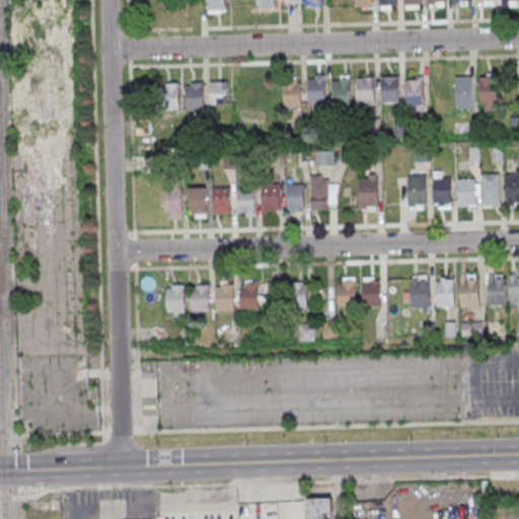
[(354,0),(354,9),(372,9),(372,0),(354,0)]
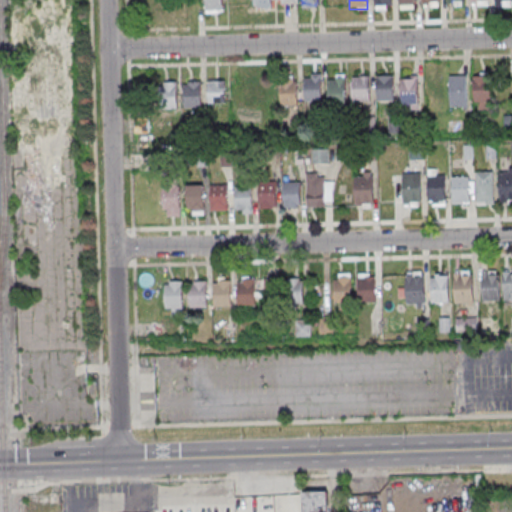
[(374,0),(374,9),(392,9),(391,0),(374,0)]
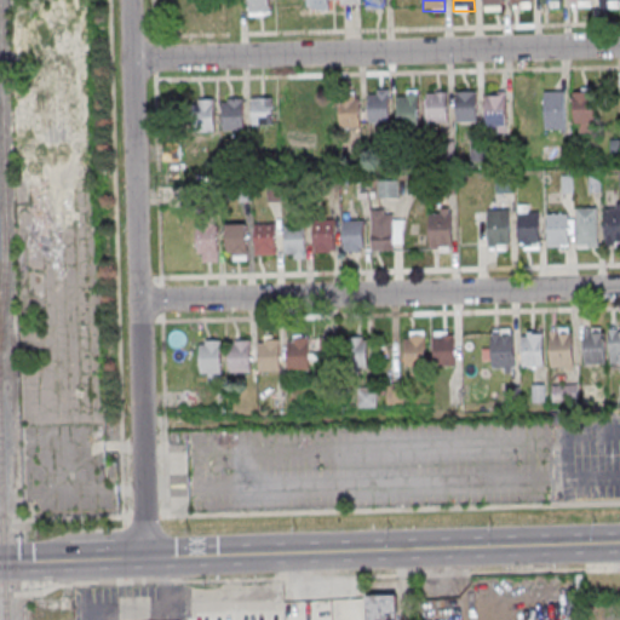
[(389,89),(390,122),(369,124),(368,93),(377,93),(377,89),(389,89)]
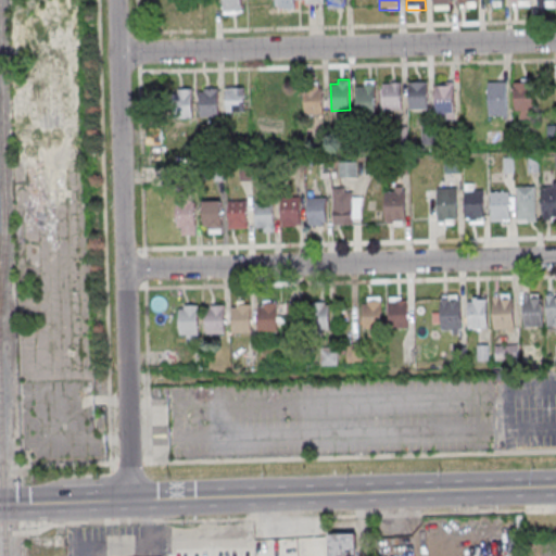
[(375,111),(375,80),(356,80),(356,111),(375,111)]
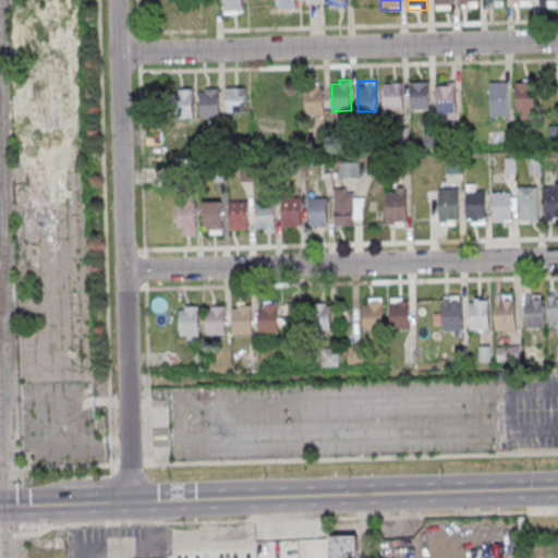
[(429,82),(429,109),(411,110),(410,82),(429,82)]
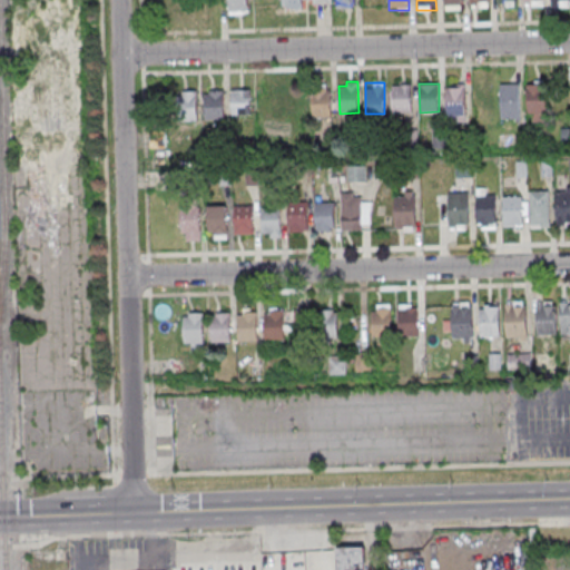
[(411,85),(412,112),(393,114),(392,85),(411,85)]
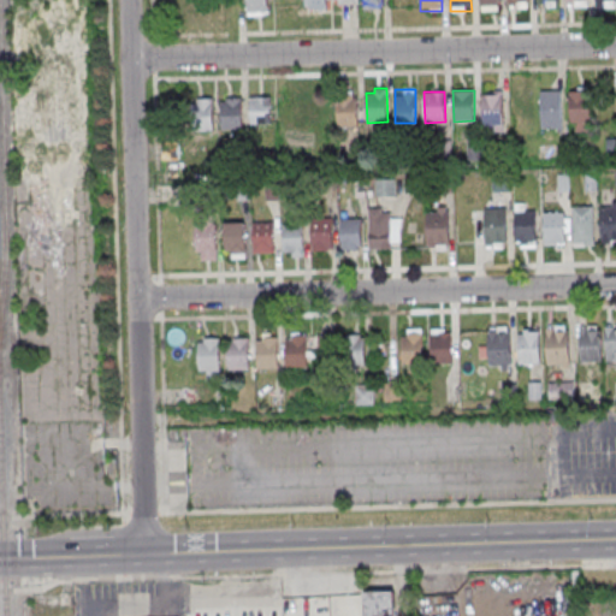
[(561,131),(561,92),(540,92),(540,131),(561,131)]
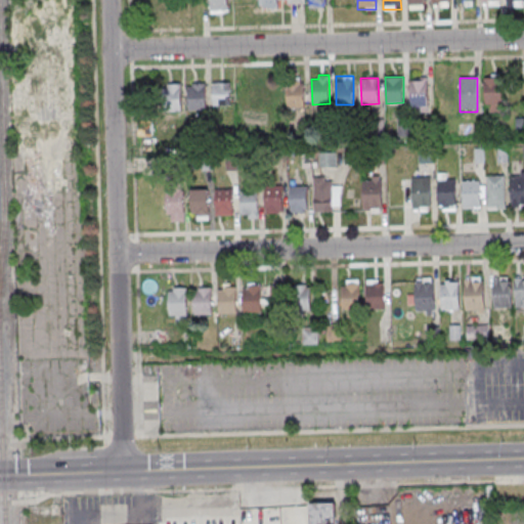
[(485,113),(503,113),(503,78),(485,78),(485,113)]
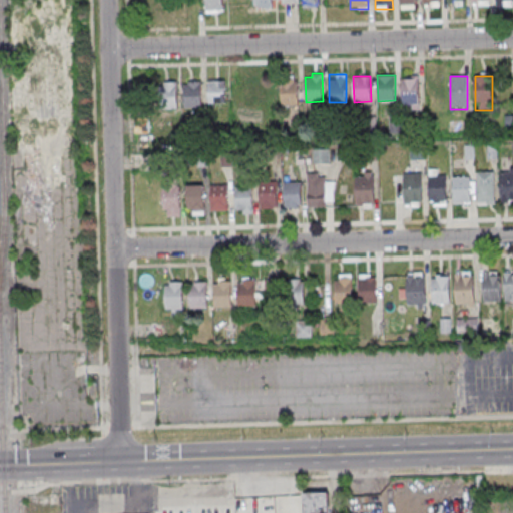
[(402,111),(420,111),(420,78),(402,78),(402,111)]
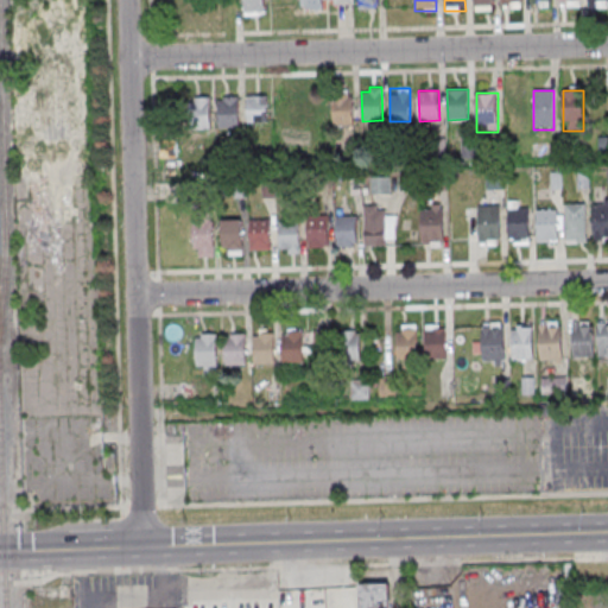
[(353,94),(353,124),(333,125),(331,95),(353,94)]
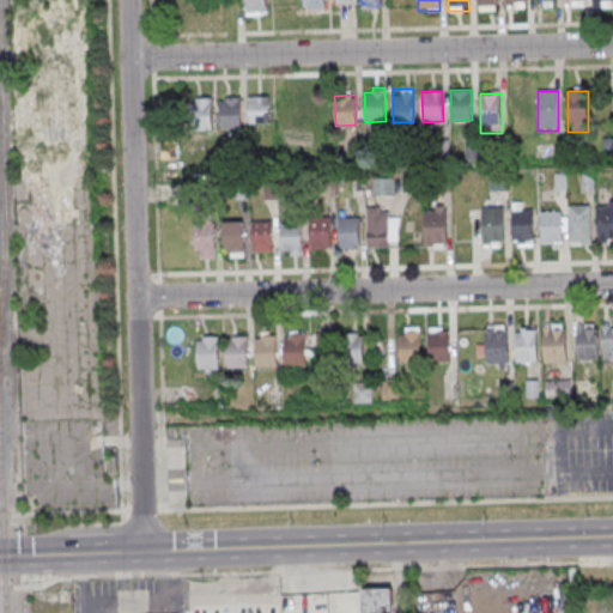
[(271,123),(271,96),(249,96),(249,123),(271,123)]
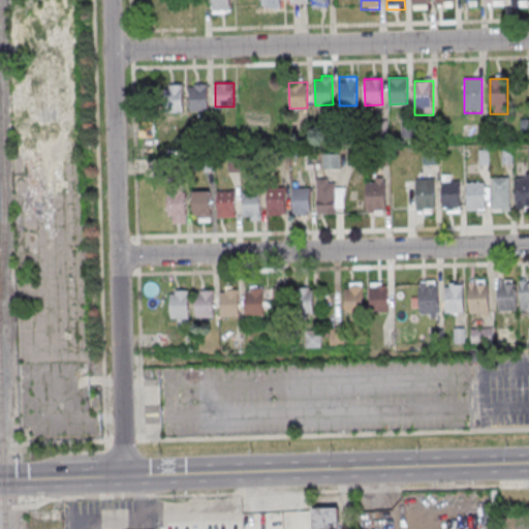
[(252,107),(274,107),(274,83),(252,83),(252,107)]
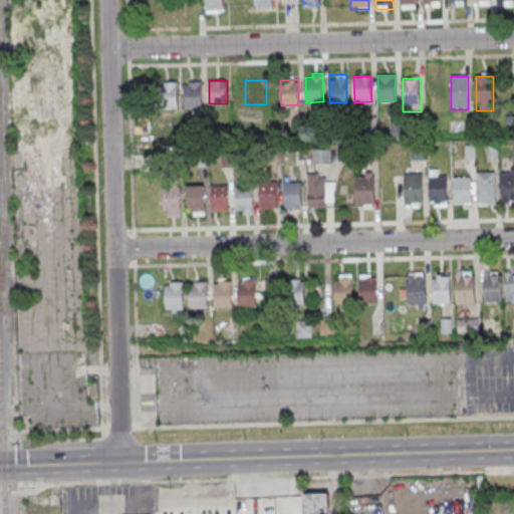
[(203,108),(203,81),(185,81),(185,108),(203,108)]
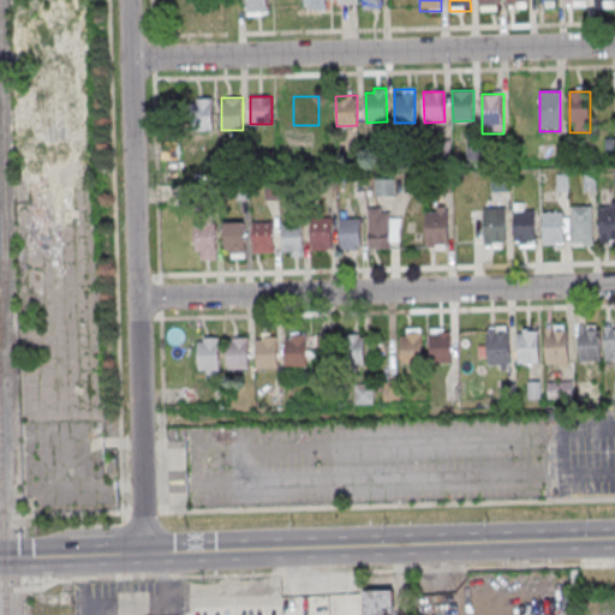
[(213,99),(192,99),(192,131),(213,131),(213,99)]
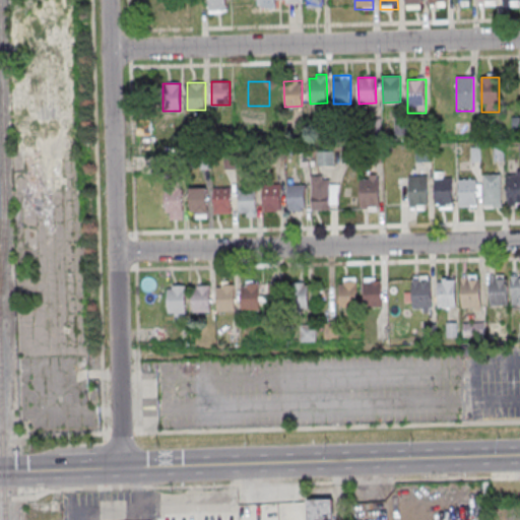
[(331,153),(320,153),(320,166),(331,166),(331,153)]
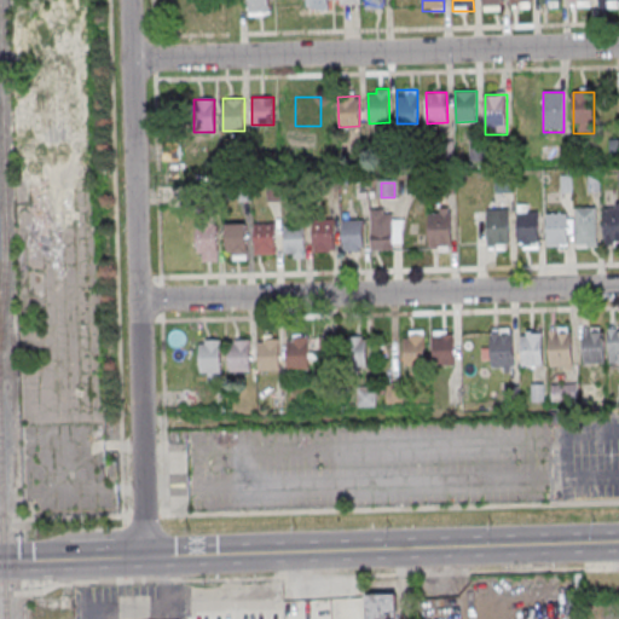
[(574,207),(596,207),(597,247),(576,247),(574,207)]
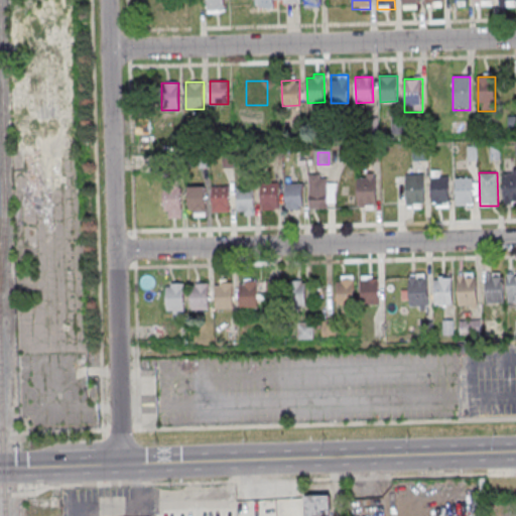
[(327,178),(328,209),(309,209),(308,174),(320,173),(320,178),(327,178)]
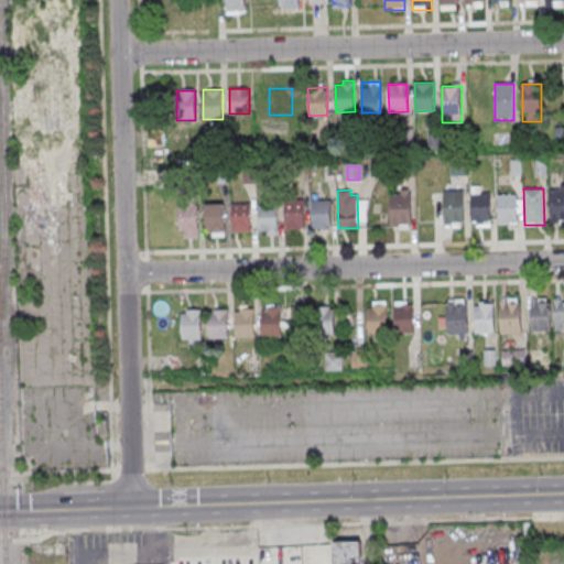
[(390,226),(411,226),(411,190),(390,190),(390,226)]
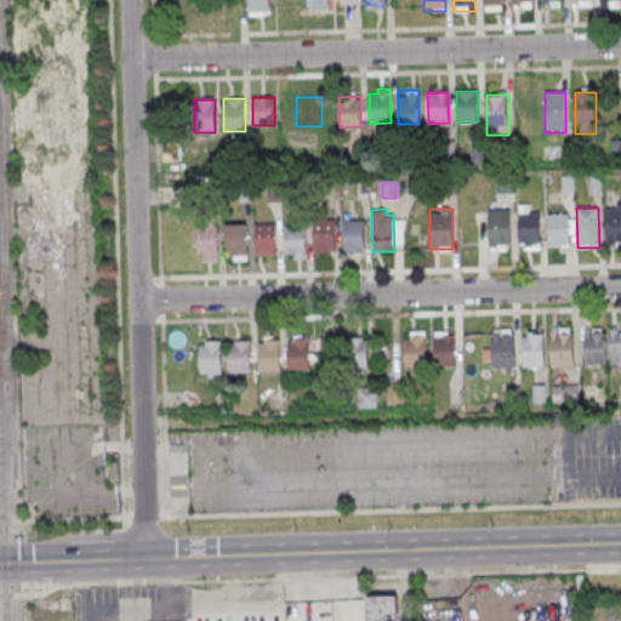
[(607,210),(620,209),(620,240),(607,240),(607,210)]
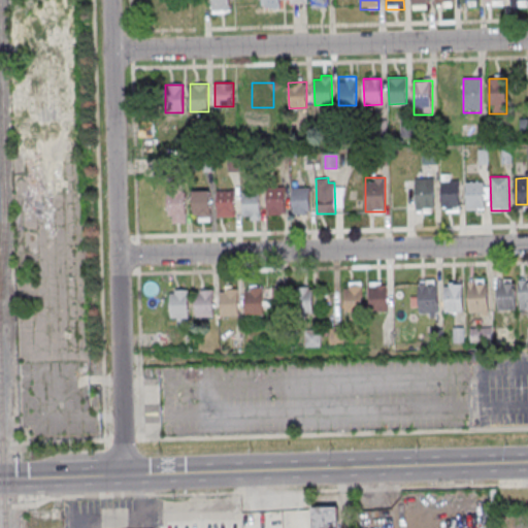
[(416,179),(434,178),(434,205),(416,205),(416,179)]
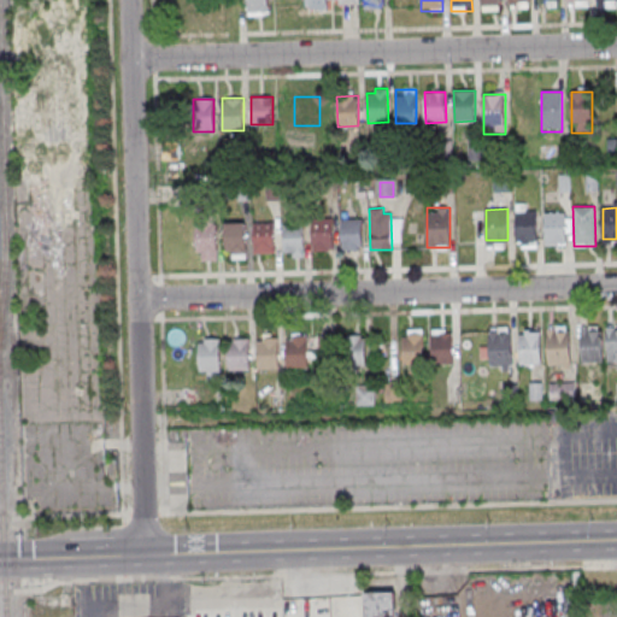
[(516,211),(538,211),(538,242),(516,242),(516,211)]
